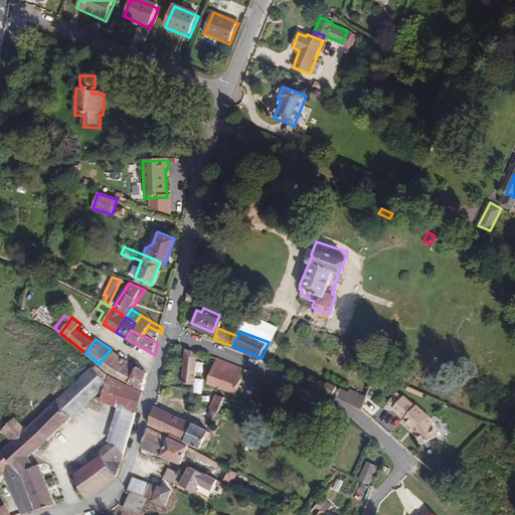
[(192,382),(196,350),(185,347),(181,381),(192,382)]
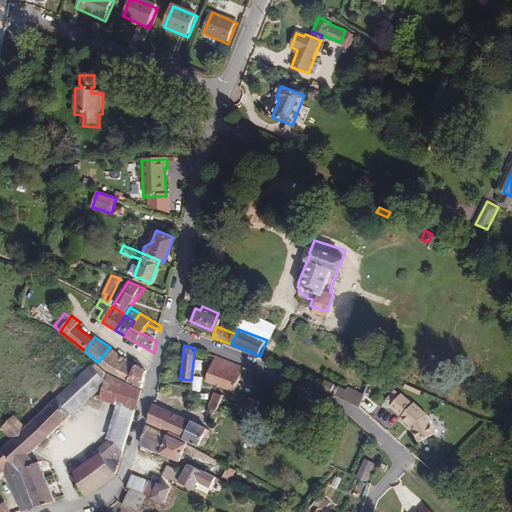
[(104,366),(114,351),(110,347),(98,362),(104,366)]
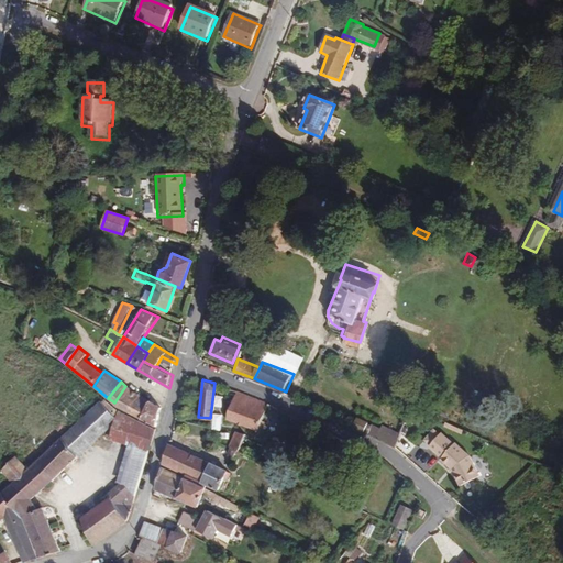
[(122,407),(132,389),(125,386),(114,403),(122,407)]
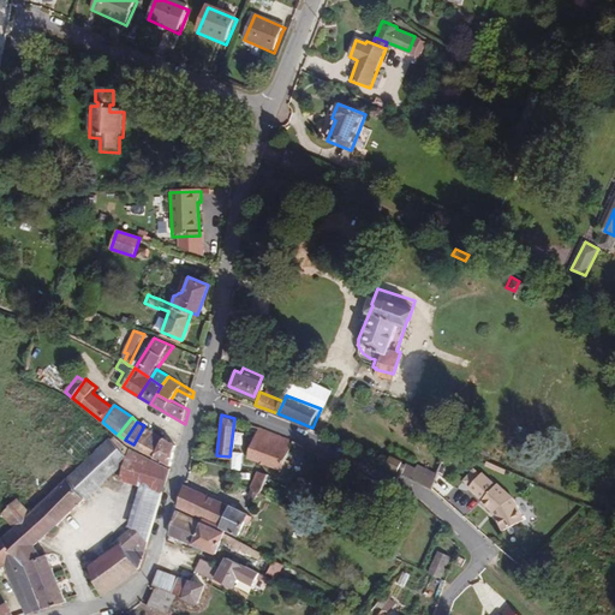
[(141,448),(151,430),(144,425),(133,445),(141,448)]
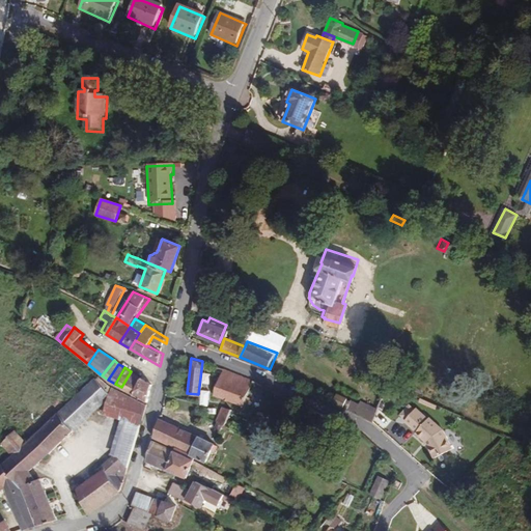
[(243,402),(252,379),(222,367),(213,392),(233,400),(243,402)]
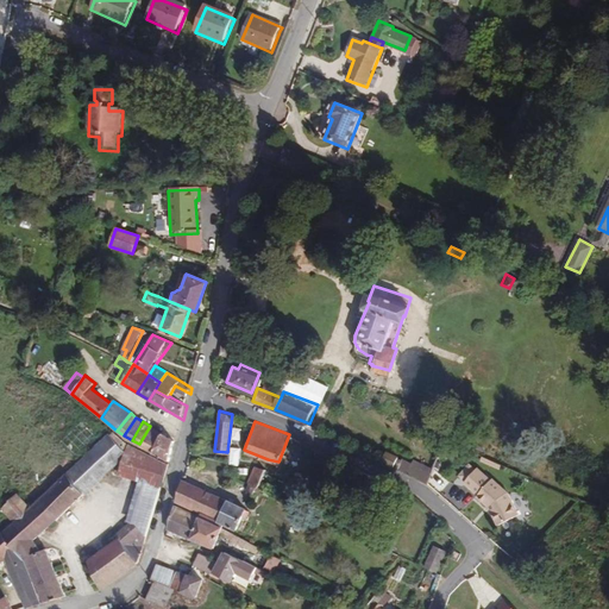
[(152,451),(162,432),(150,426),(139,444),(152,451)]
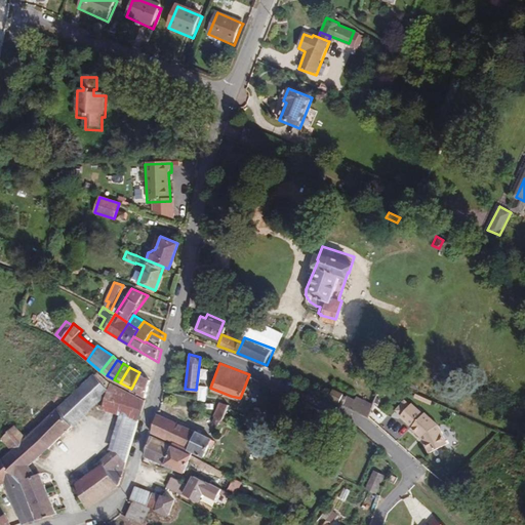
[(148,397),(153,379),(139,372),(131,389),(148,397)]
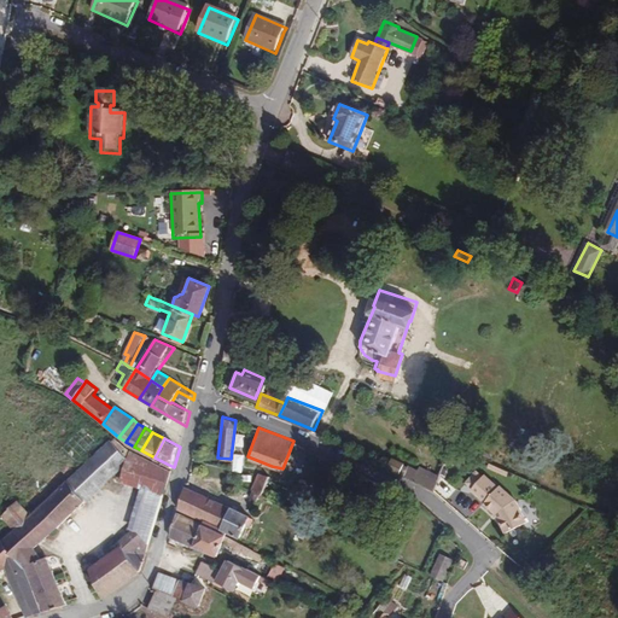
[(128,465),(134,452),(132,450),(123,445),(116,439),(114,439),(91,462),(109,484),(128,465)]
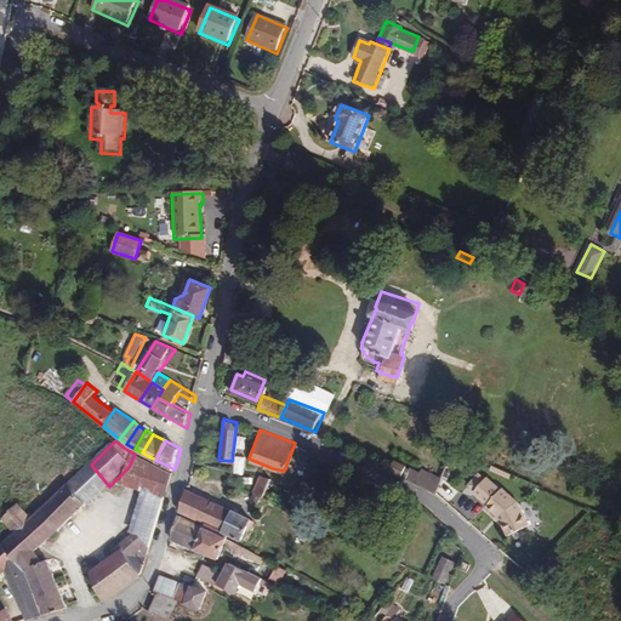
[(149,550),(174,473),(154,463),(141,457),(135,454),(129,467),(126,486),(146,495),(136,535),(149,550)]
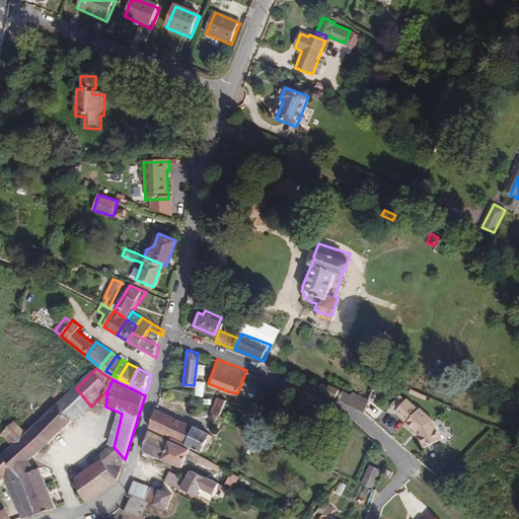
[(346,393),(338,388),(339,386),(329,381),(325,390),(350,401),(351,398),(346,395),(346,393)]
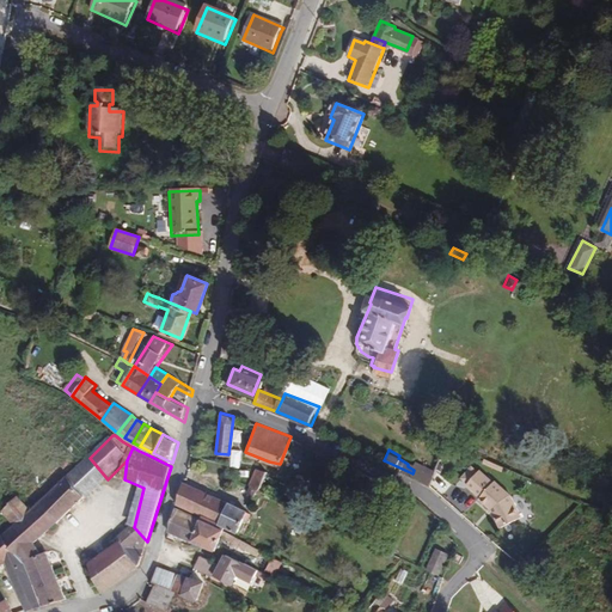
[(85,499),(108,479),(90,458),(67,478),(85,499)]
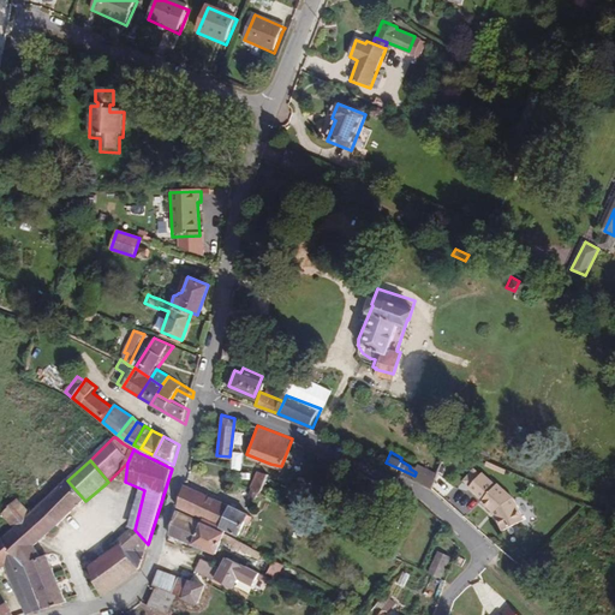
[(512,489),(496,476),(495,477),(481,465),(469,481),(482,493),(481,494),(494,503),(503,523),(523,513),(512,489)]
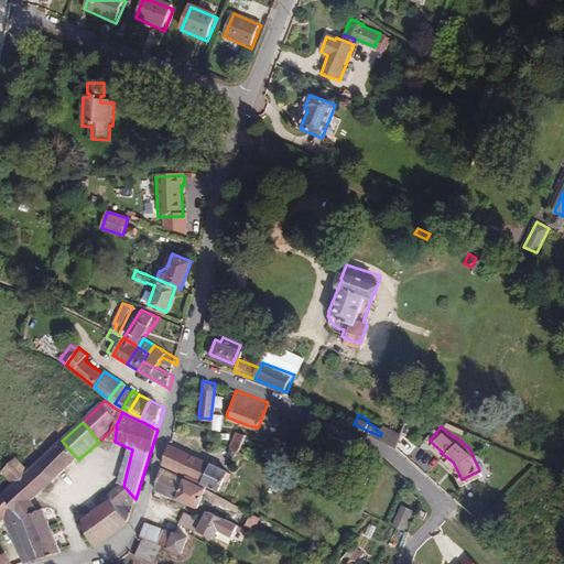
[(224,451),(234,456),(237,448),(245,433),(235,430),(224,451)]
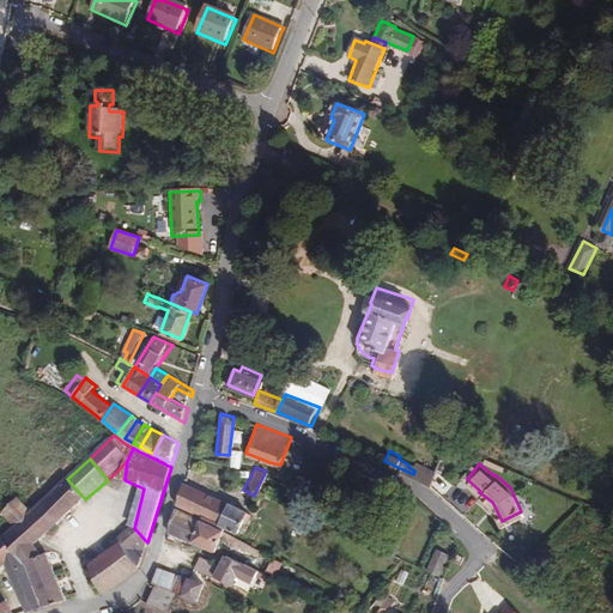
[(30,551),(85,499),(67,479),(28,516),(13,529),(0,541),(20,563),(22,566),(24,566),(43,610),(67,605),(43,557),(37,560),(30,551)]
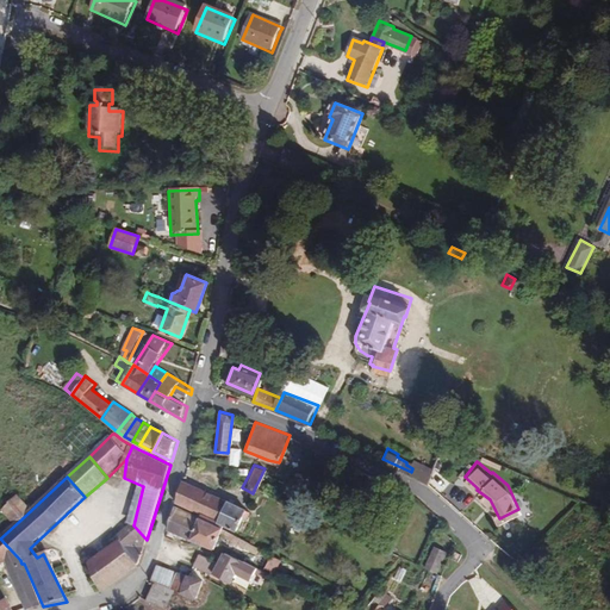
[(246,509),(181,478),(173,502),(216,521),(224,524),(235,529),(246,509)]
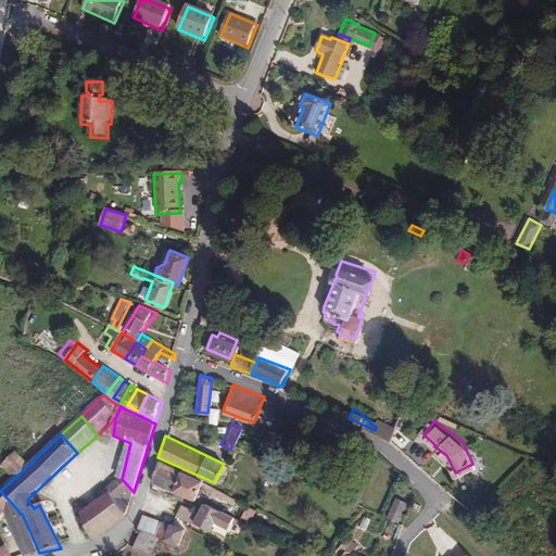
[(12,480),(25,468),(14,457),(1,469),(12,480)]
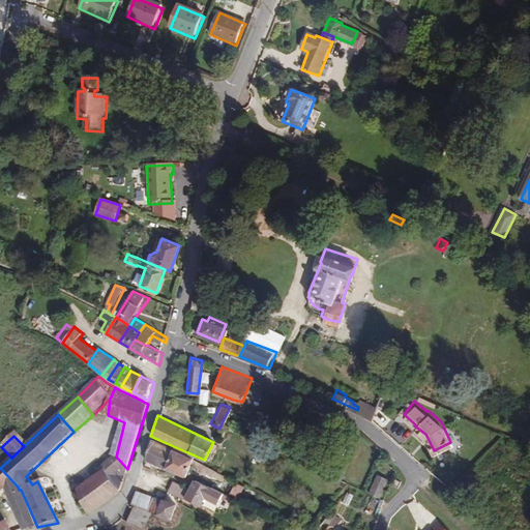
[(165,467),(173,449),(150,438),(144,457),(152,461),(165,467)]
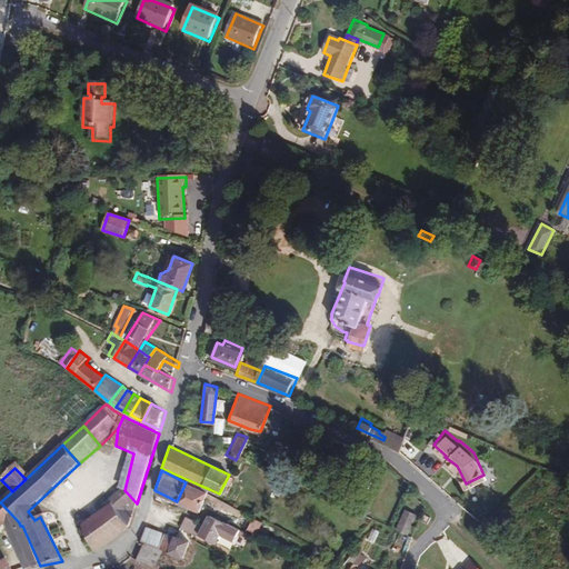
[(253,515),(207,491),(209,489),(201,486),(200,488),(186,482),(177,501),(198,511),(201,506),(205,500),(237,517),(235,521),(246,528),(253,515)]
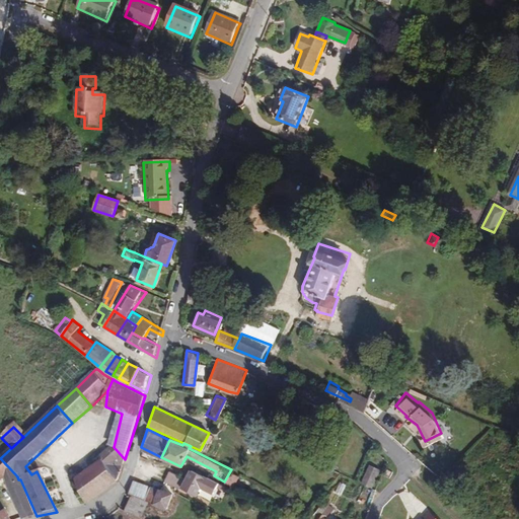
[(118,482),(125,459),(114,447),(91,464),(92,466),(74,482),(86,506),(118,482)]
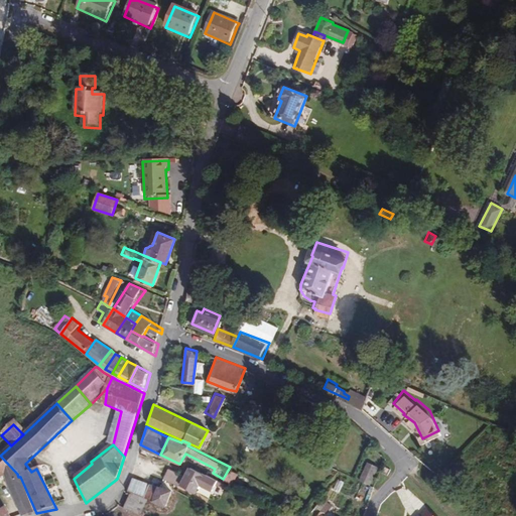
[(17,474),(0,456),(0,480),(2,479),(18,515),(25,515),(34,513),(18,477),(17,474)]
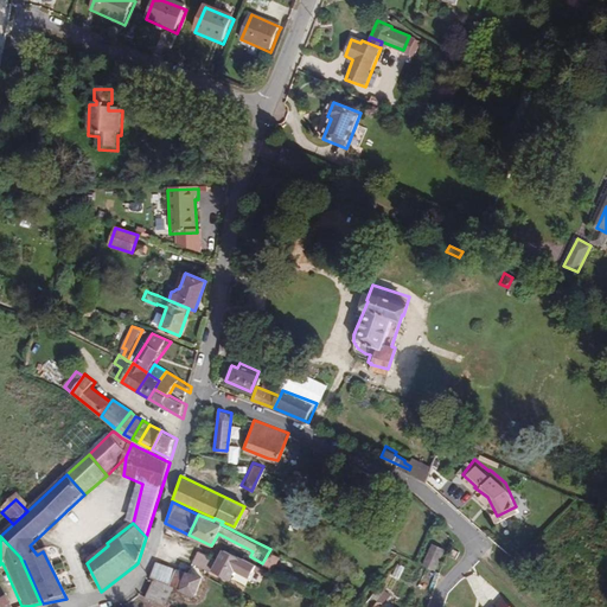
[(433,567),(443,544),(434,540),(423,562),(433,567)]
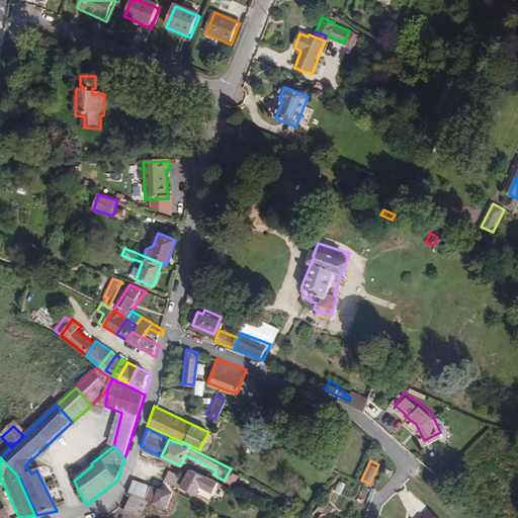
[(179,476),(181,471),(171,466),(169,469),(179,476)]
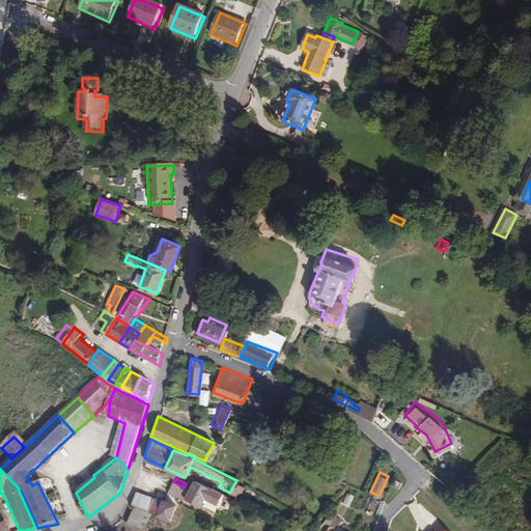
[(239,497),(245,484),(236,480),(229,493),(239,497)]
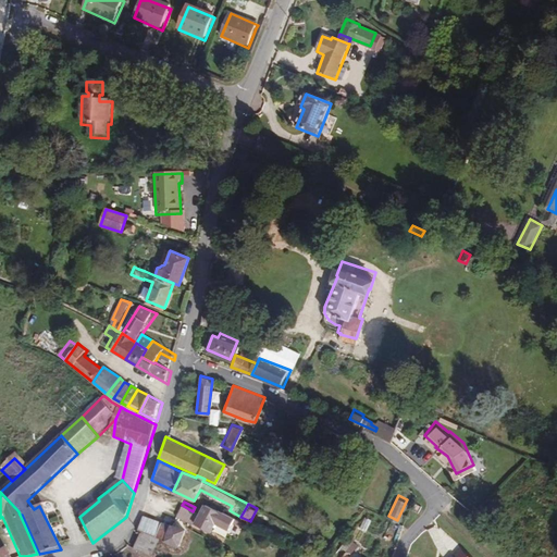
[(198,519),(202,511),(195,507),(193,511),(182,505),(177,512),(192,520),(196,523),(198,519)]
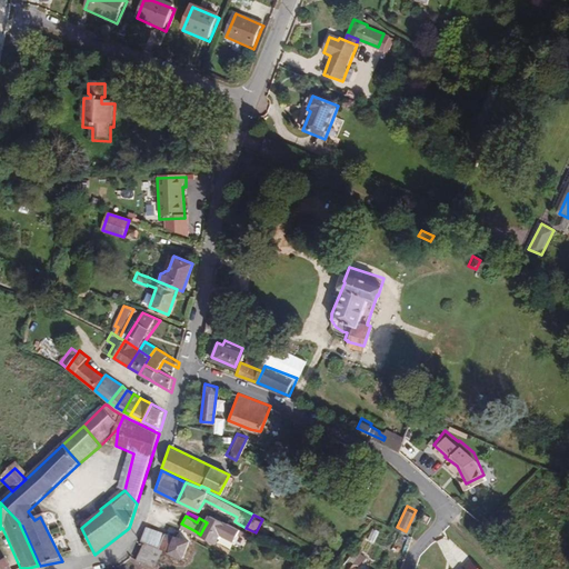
[(245,531),(228,522),(228,525),(210,516),(207,522),(202,530),(217,538),(220,532),(221,533),(226,526),(229,528),(229,530),(231,531),(231,532),(240,538),(245,531)]
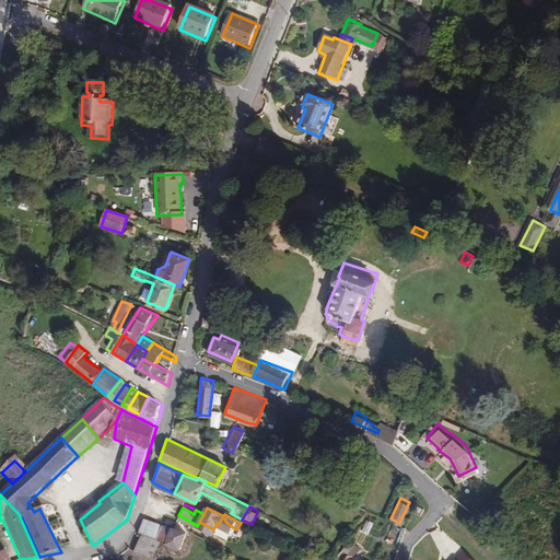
[(154,538),(161,524),(140,516),(135,531),(154,538)]
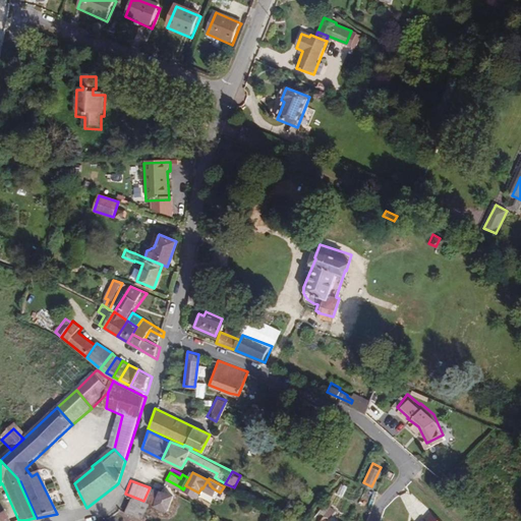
[(342,484),(339,494),(347,497),(350,486),(342,484)]
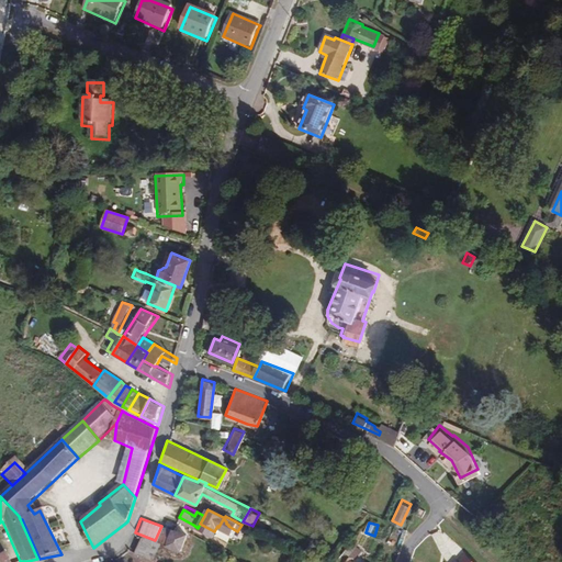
[(178,549),(183,534),(170,529),(161,526),(155,540),(178,549)]
